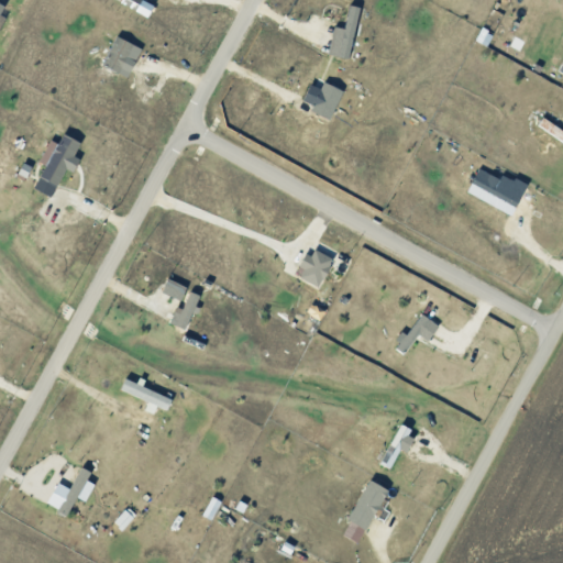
[(361,6),(351,4),(349,28),(334,25),(331,54),(354,57),(361,6)]
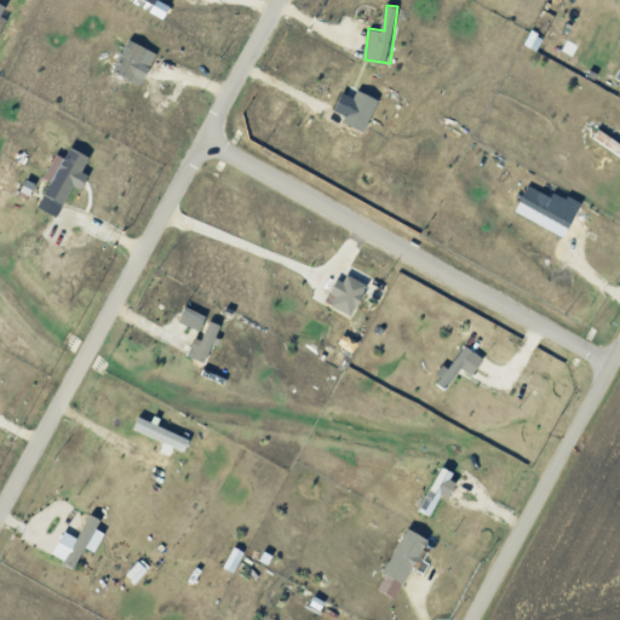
[(133,80),(149,47),(131,39),(115,72),(133,80)]
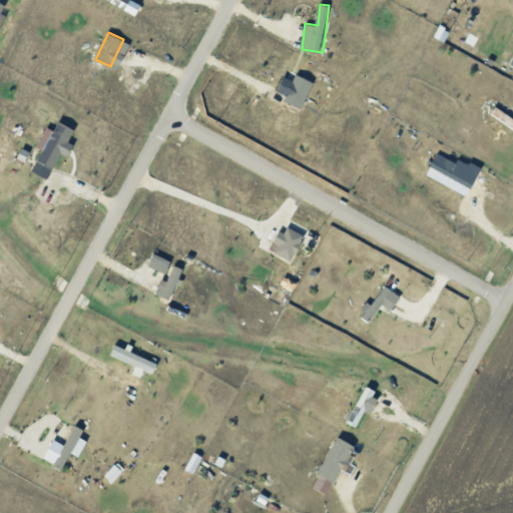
[(278,91),(287,95),(285,101),(303,109),(315,81),(297,74),(295,80),(284,75),(278,91)]
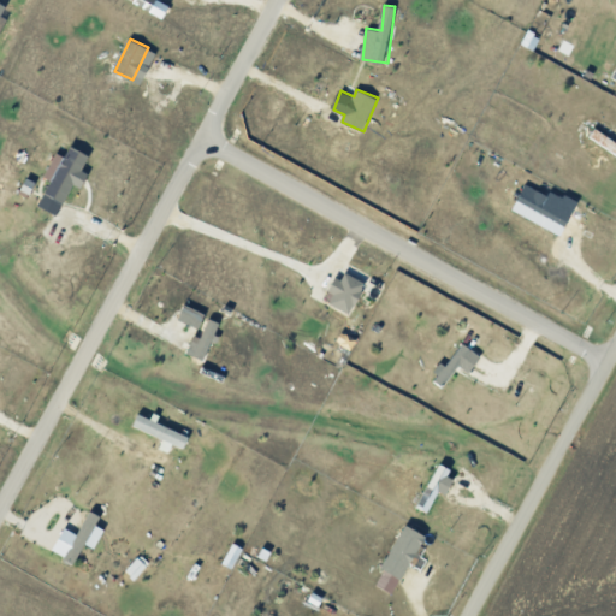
[(40,206),(59,215),(73,184),(83,188),(89,172),(84,170),(92,154),(71,144),(66,157),(57,152),(45,178),(51,181),(40,206)]
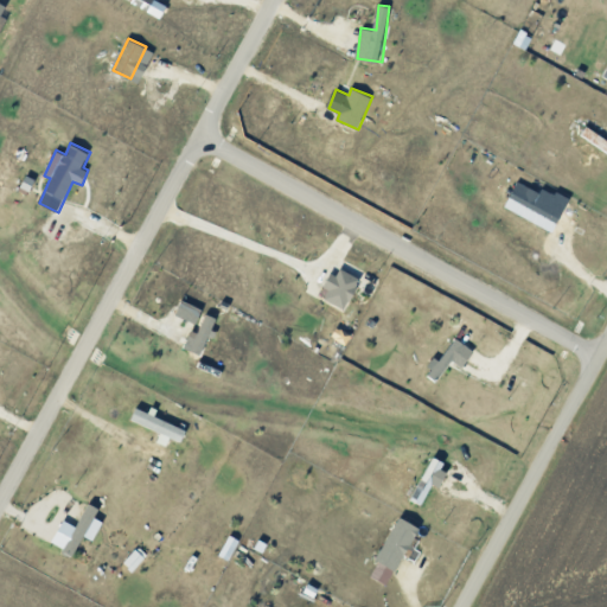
[(563,212),(538,200),(543,192),(518,180),(505,208),(555,231),(563,212)]
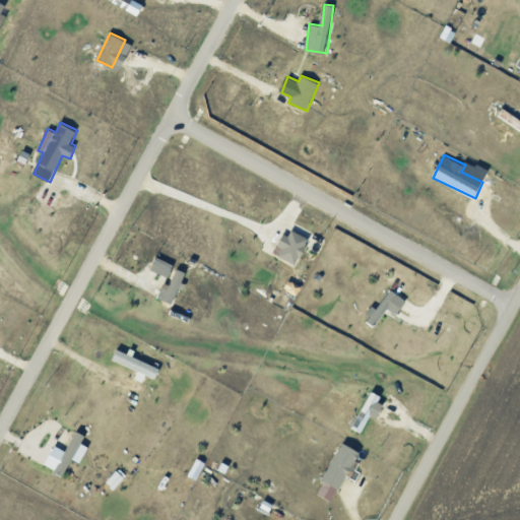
[(296,265),(311,239),(289,228),(279,246),(282,248),(278,255),(296,265)]
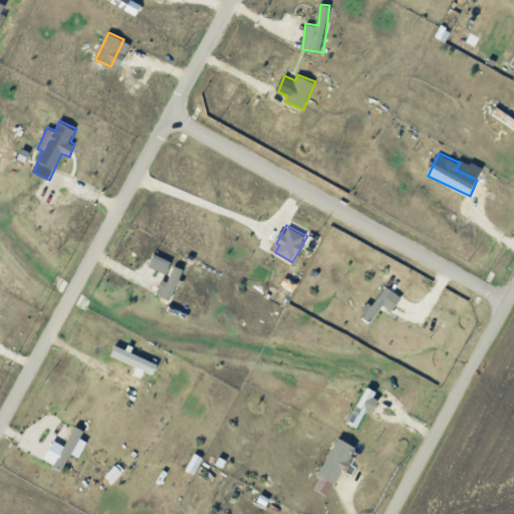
[(173,261),(155,254),(151,265),(169,272),(173,261)]
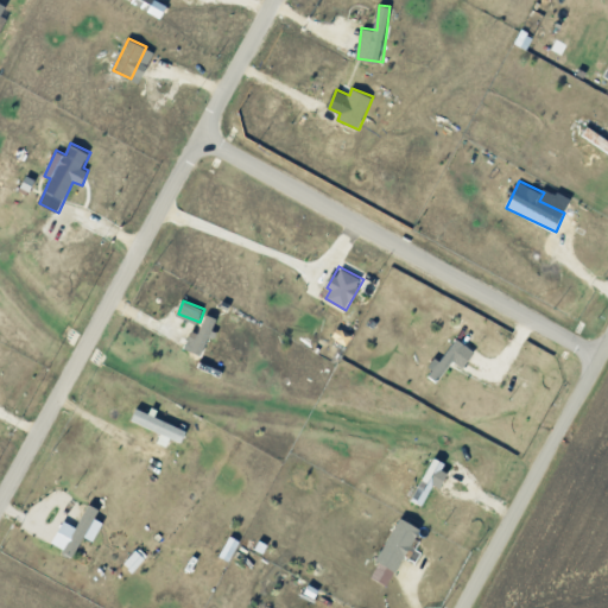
[(200,333),(195,331),(188,349),(204,355),(219,318),(207,314),(200,333)]
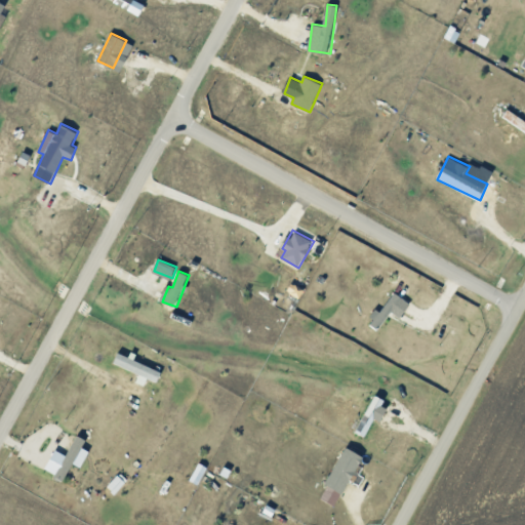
[(369,323),(378,329),(393,311),(401,317),(411,304),(393,290),(369,323)]
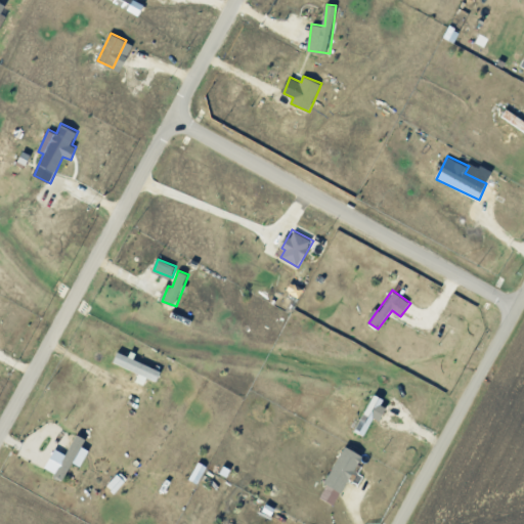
[(137,381),(144,384),(147,378),(158,382),(163,370),(120,352),(115,363),(140,374),(137,381)]
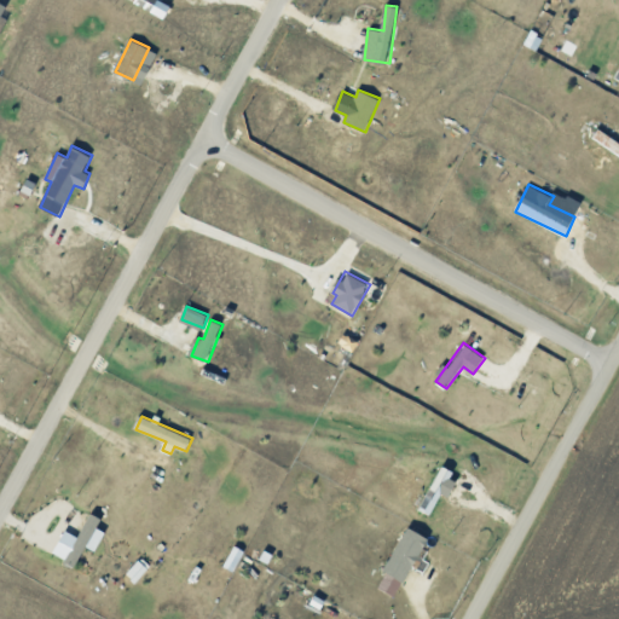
[(443,493),(449,497),(461,476),(444,467),(418,508),(431,515),(443,493)]
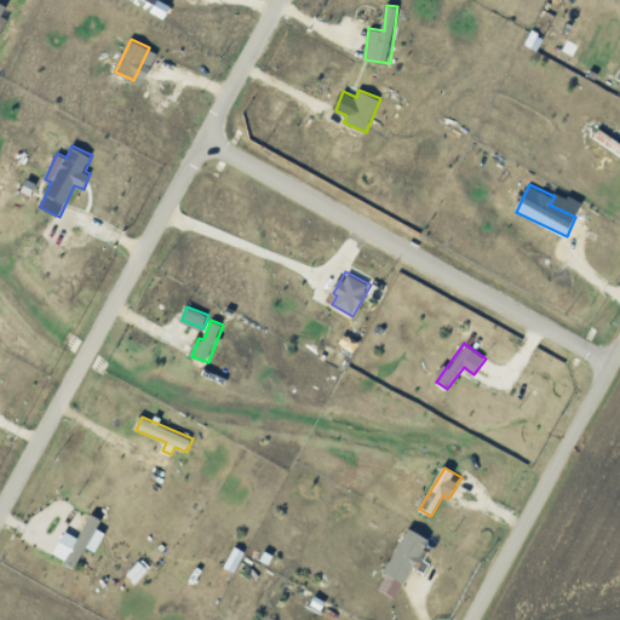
[(96,551),(107,533),(98,528),(102,518),(92,514),(79,538),(65,530),(53,555),(76,567),(87,546),(96,551)]
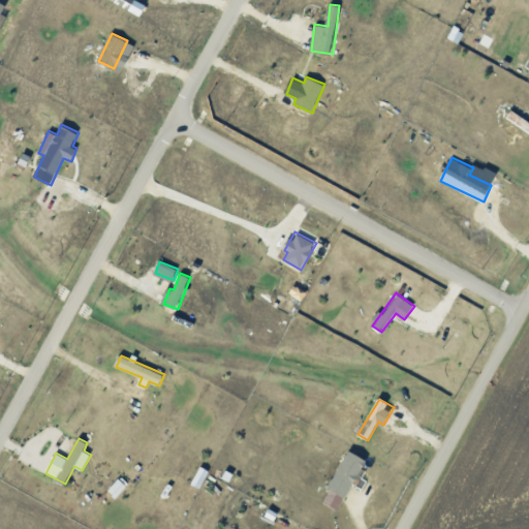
[(348,497),(365,458),(347,450),(331,490),(348,497)]
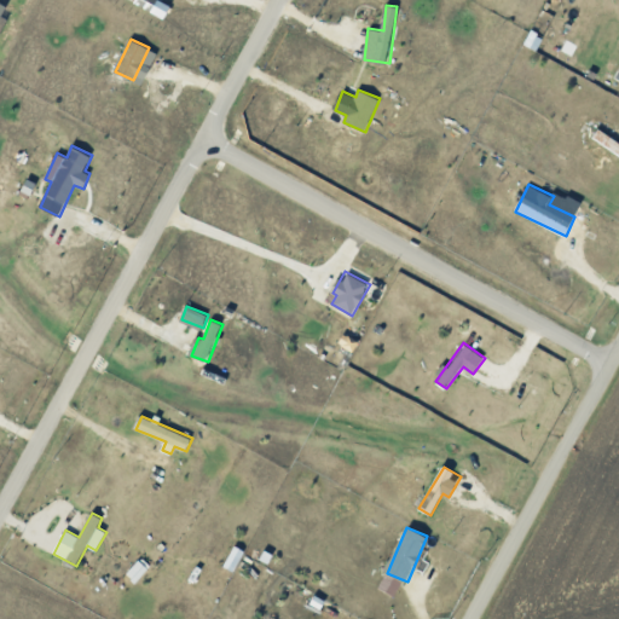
[(136,583),(150,567),(140,557),(126,573),(136,583)]
